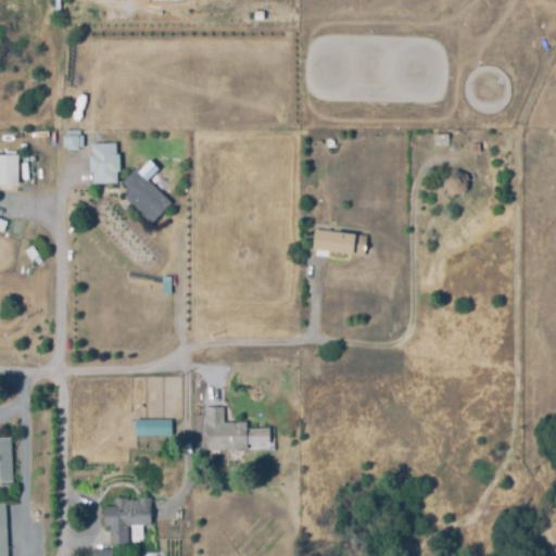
[(66,150),(66,147),(62,147),(62,135),(65,135),(65,129),(79,129),(80,135),(83,135),(83,131),(88,131),(88,139),(83,140),(83,147),(77,147),(77,150),(66,150)]
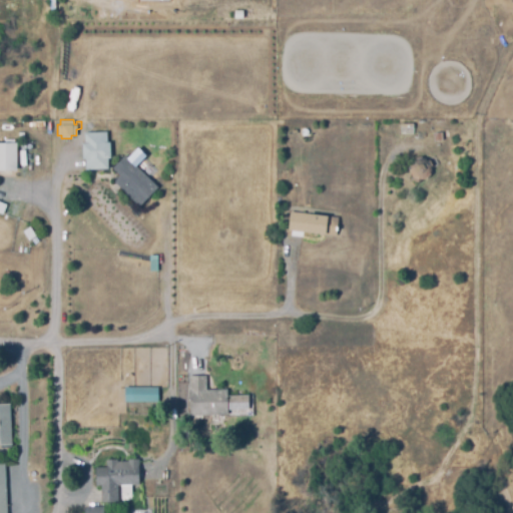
[(411,134),(401,133),(402,123),(412,124),(411,134)]
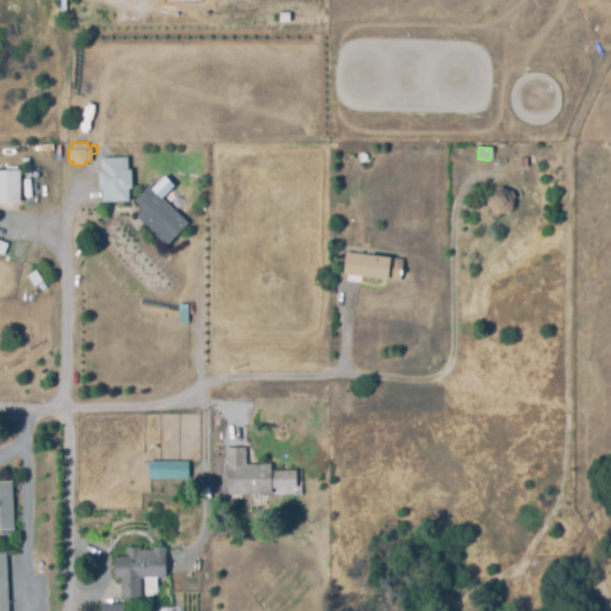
[(517,167),(514,159),(525,156),(526,166),(517,167)]
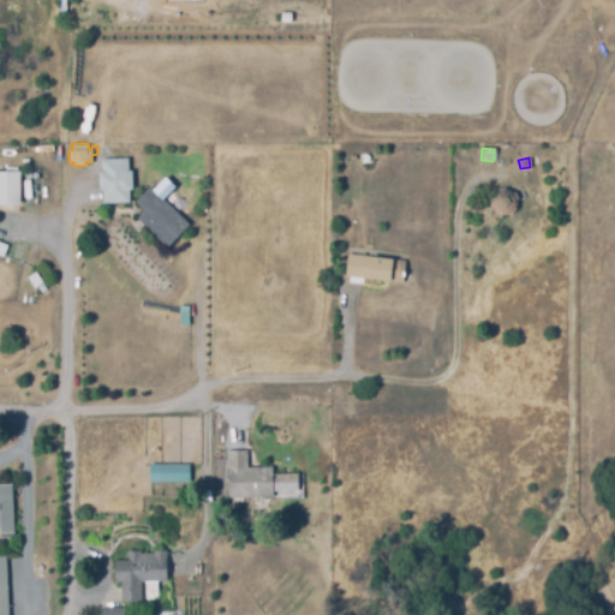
[(105,202),(103,189),(100,189),(99,173),(103,173),(102,161),(124,160),(125,173),(129,173),(130,186),(125,187),(126,199),(105,202)]
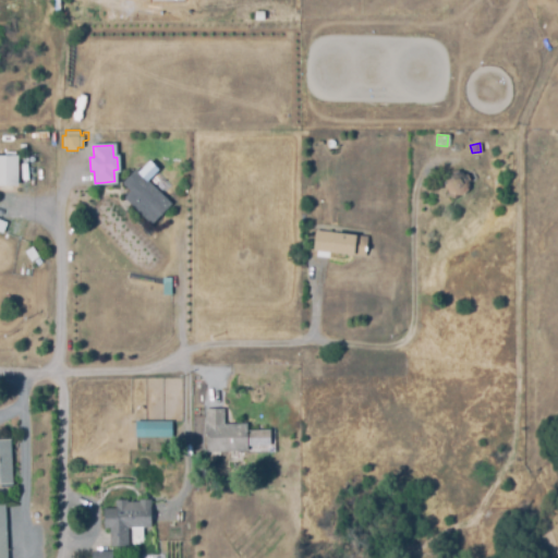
[(0,156),(17,156),(17,186),(0,186),(0,156)]
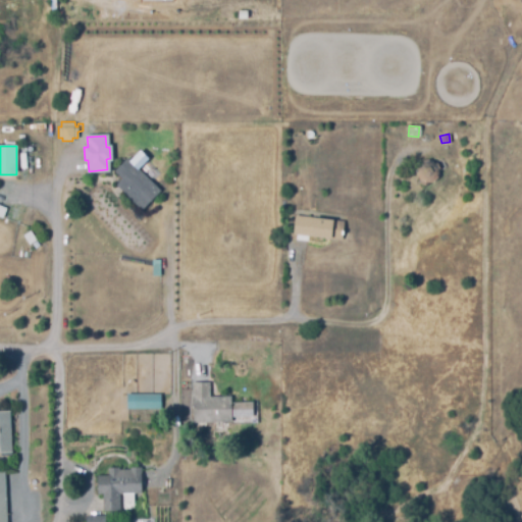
[(141,210),(115,184),(121,178),(113,170),(127,157),(160,191),(141,210)]
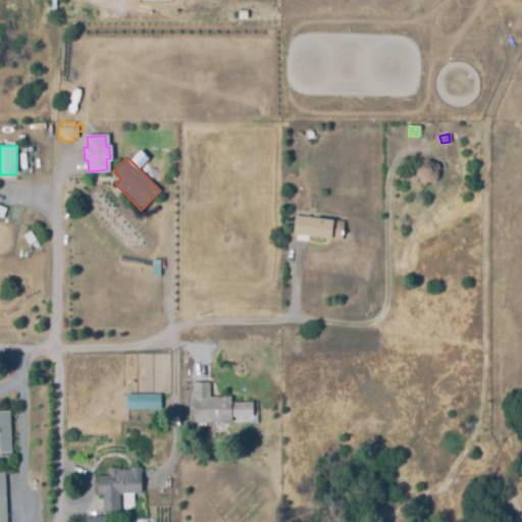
[(424,186),(418,180),(419,178),(415,172),(420,160),(428,158),(428,160),(430,161),(431,161),(432,161),(433,162),(434,163),(436,162),(439,167),(439,176),(433,181),(426,183),(424,186)]
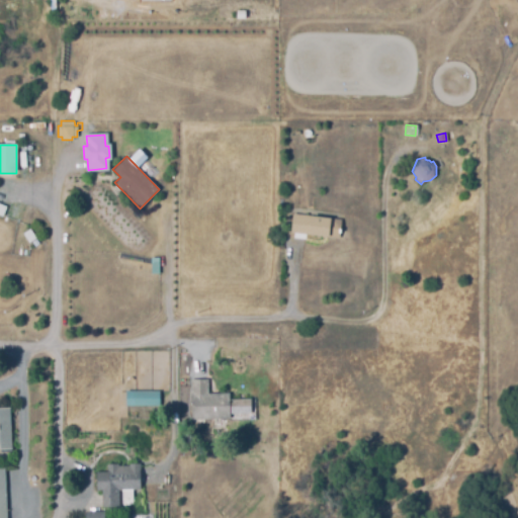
[(168,198),(160,197),(160,183),(174,183),(174,196),(169,195),(168,198)]
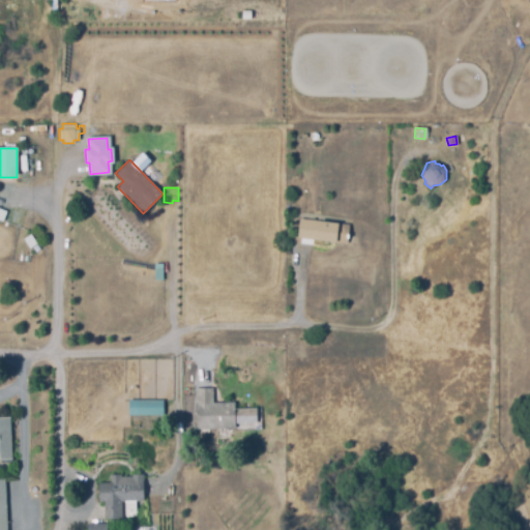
[(347,243),(297,237),(299,218),(350,224),(347,243)]
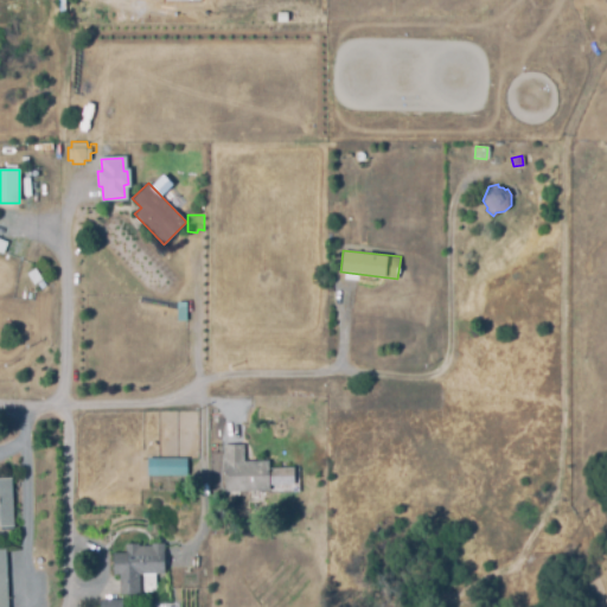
[(177,301),(185,301),(186,320),(177,320),(177,301)]
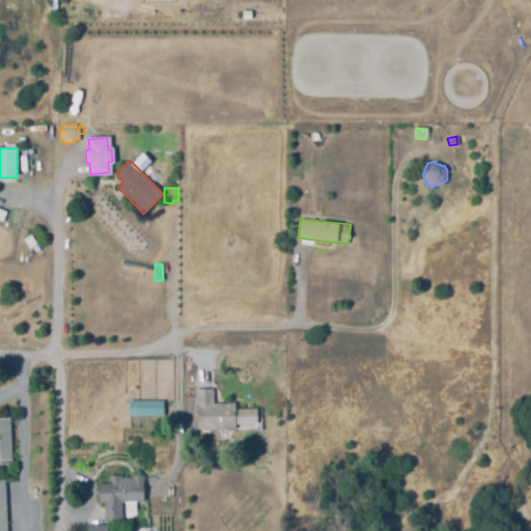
[(235,429),(195,429),(195,389),(214,389),(214,401),(234,402),(234,408),(247,408),(247,423),(235,423),(235,429)]
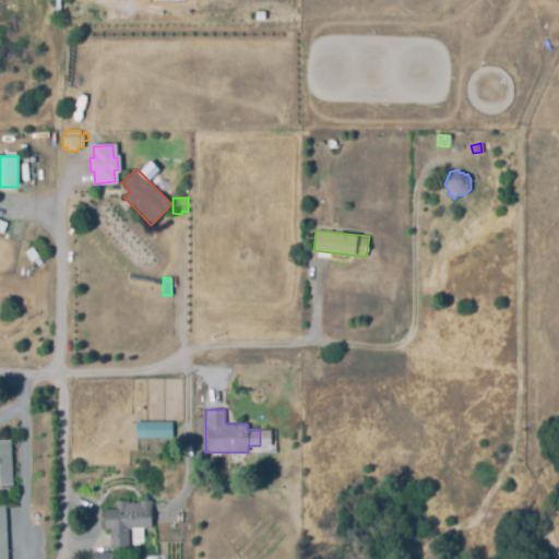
[(171,437),(135,437),(135,421),(171,420),(171,437)]
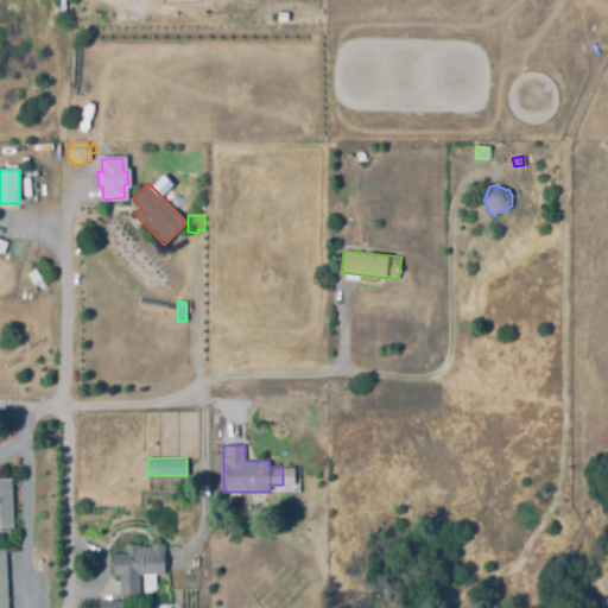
[(0,525),(0,477),(11,477),(13,525),(0,525)]
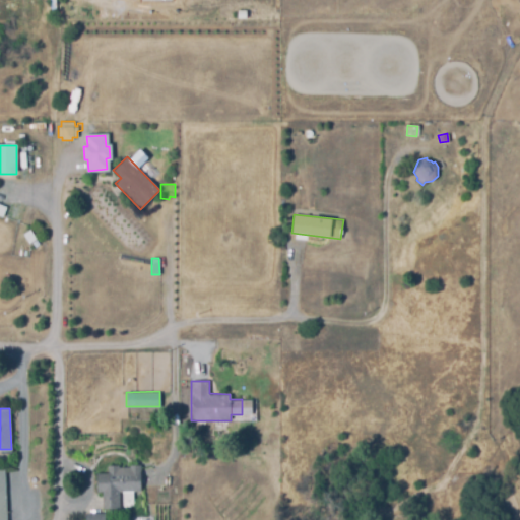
[(119,508),(102,508),(102,492),(96,492),(96,473),(107,473),(107,464),(119,464),(119,467),(128,467),(128,463),(140,463),(140,492),(119,492),(119,508)]
